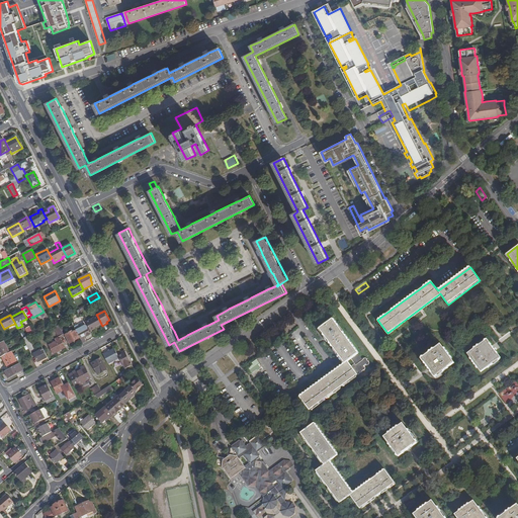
[(97,316),(86,322),(87,325),(89,328),(91,331),(93,329),(95,328),(94,327),(101,324),(97,316)]
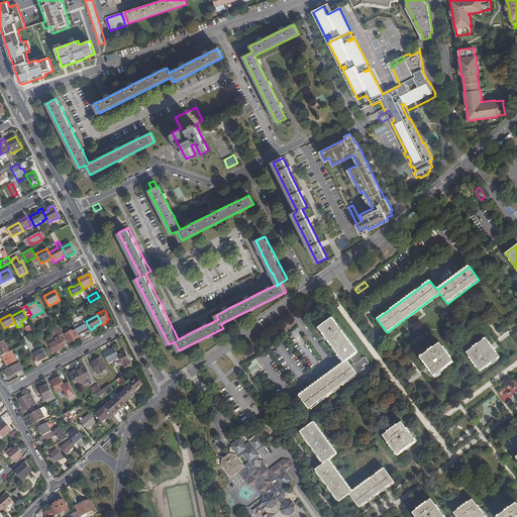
[(362,359),(332,319),(318,328),(343,364),(299,396),(308,409),(366,368),(363,365),(365,363),(366,364),(368,362),(365,357),(362,359)]
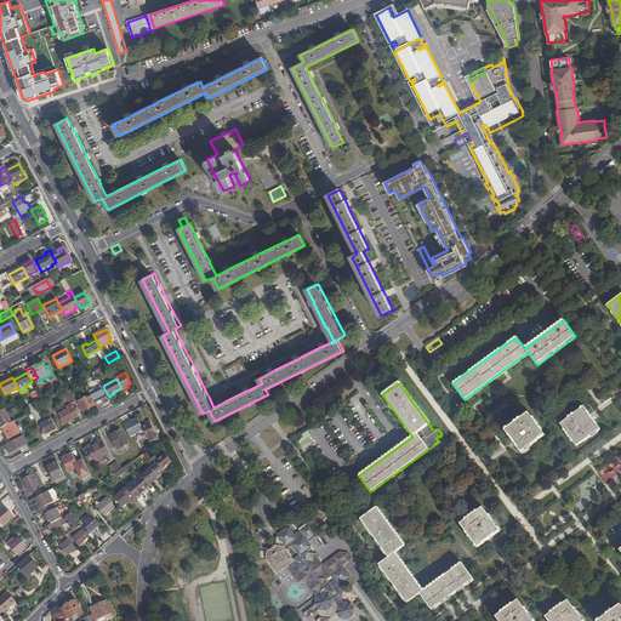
[(75,399),(90,392),(89,392),(86,386),(72,393),(75,399)]
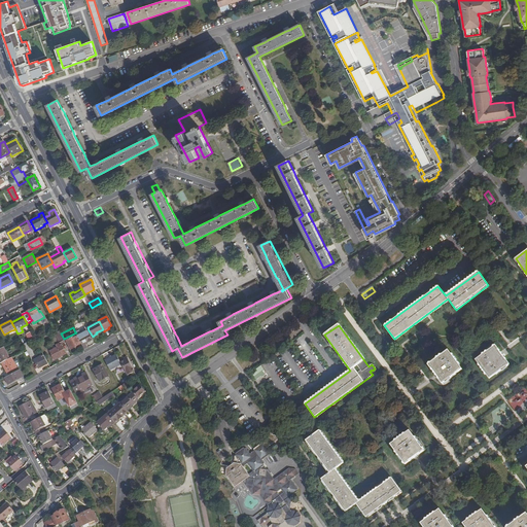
[(89,342),(94,339),(93,337),(91,334),(90,335),(88,330),(81,335),(79,330),(75,332),(77,337),(81,344),(84,349),(88,348),(85,344),(89,342)]
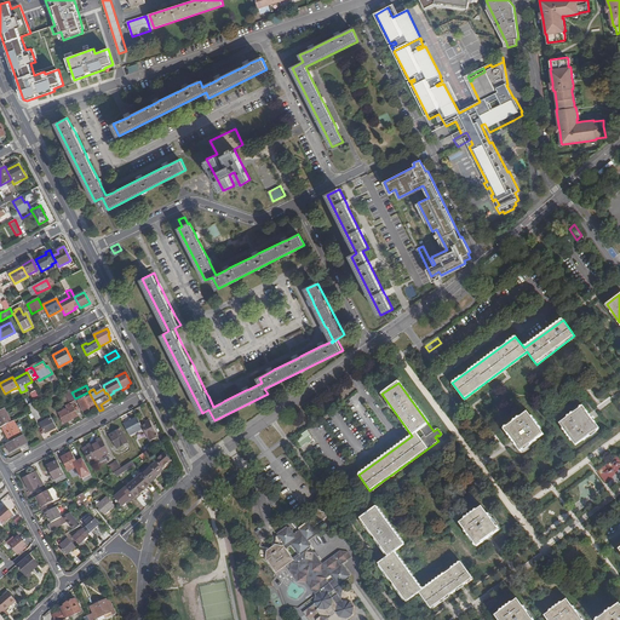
[(65,392),(72,403),(76,401),(75,399),(72,392),(70,390),(65,392)]
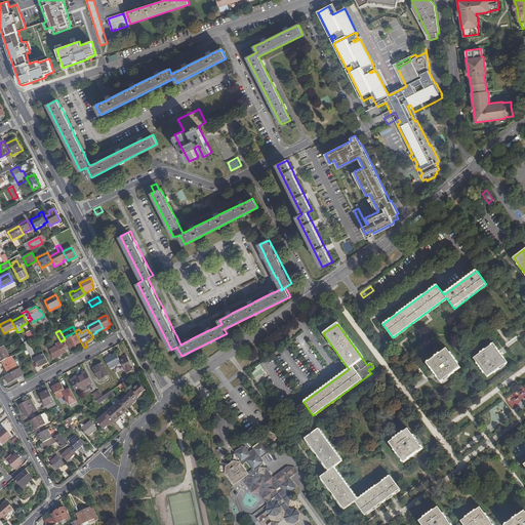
[(77,345),(81,342),(79,338),(79,337),(77,335),(74,337),(73,336),(67,339),(71,348),(77,345)]
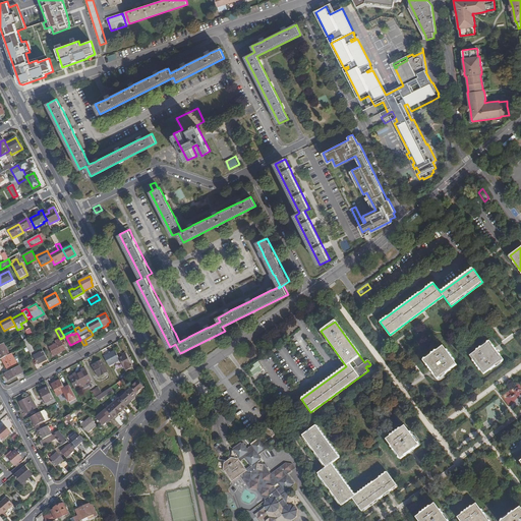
[(35,349),(27,338),(22,340),(30,352),(35,349)]
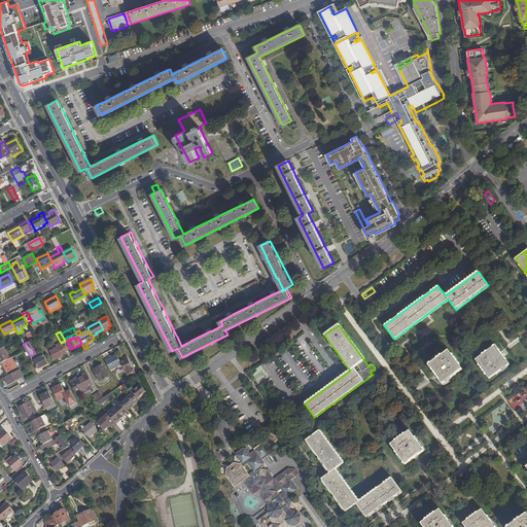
[(524,363),(526,361),(526,343),(526,342),(515,349),(524,363)]
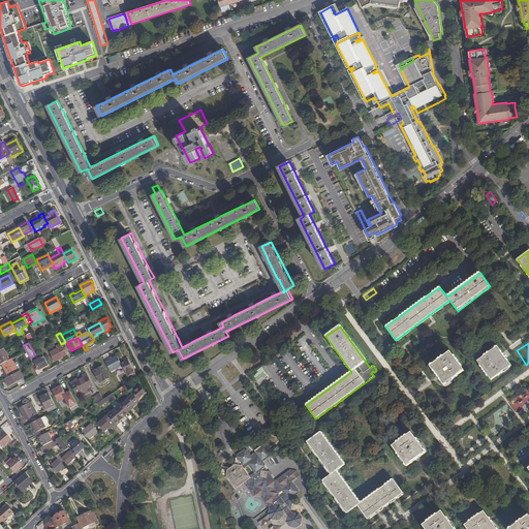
[(66,354),(61,344),(57,346),(58,349),(51,352),(55,361),(59,359),(66,354)]
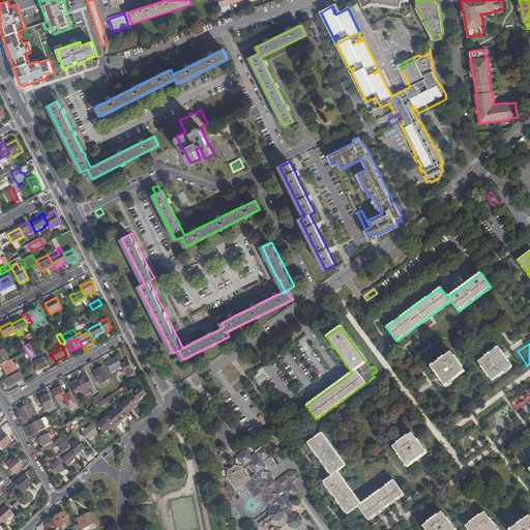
[(498,347),(478,361),(492,381),(511,366),(498,347)]
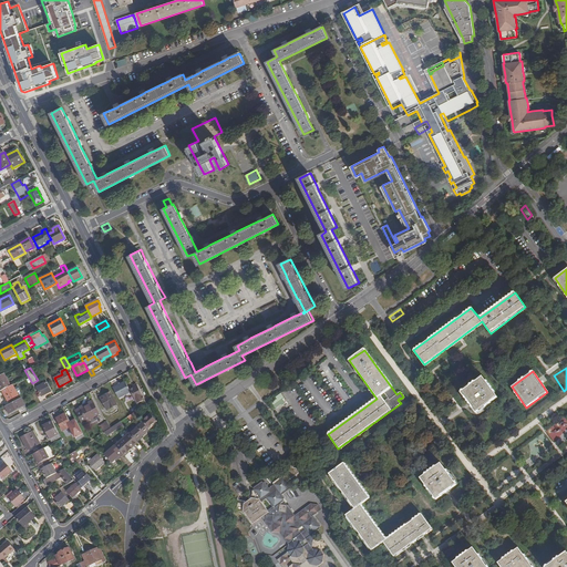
[(0,387),(2,391),(11,385),(4,373),(0,375),(0,387)]
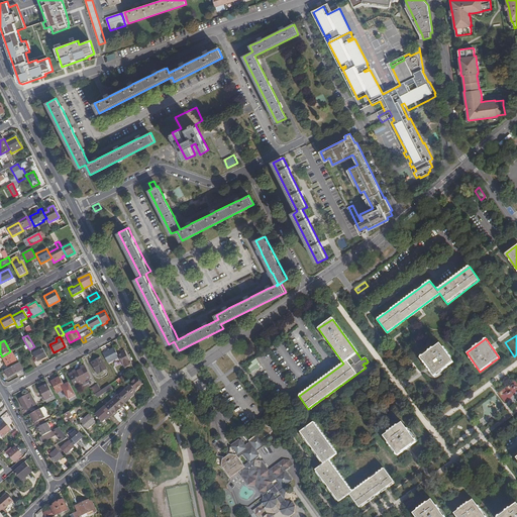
[(45,357),(47,362),(49,360),(47,356),(46,357),(42,349),(43,348),(39,341),(36,342),(40,349),(37,351),(37,352),(34,353),(36,357),(35,357),(38,362),(41,359),(45,357)]
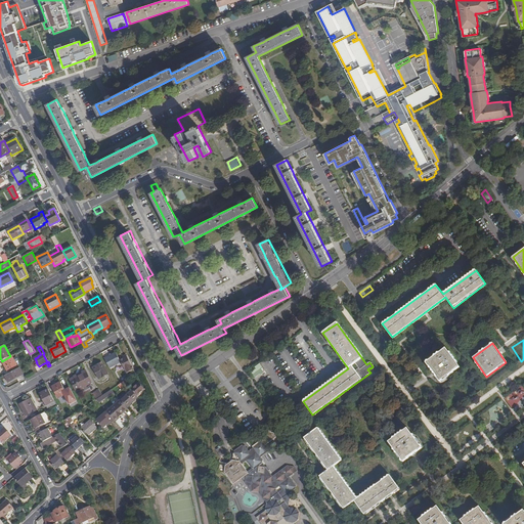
[(460,367),(446,349),(427,363),(440,382),(460,367)]
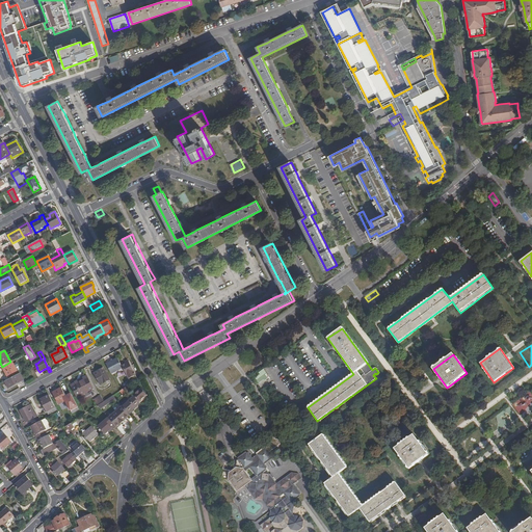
[(111,373),(123,367),(122,366),(117,357),(111,361),(106,364),(111,373)]
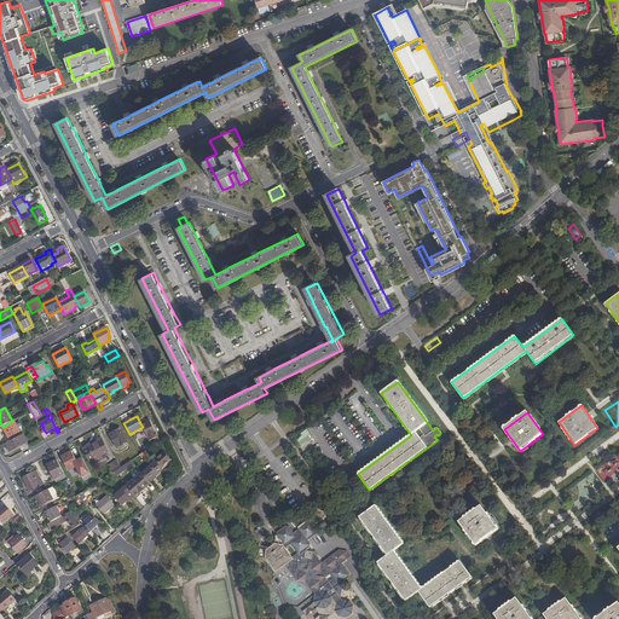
[(19,432),(13,421),(12,421),(3,427),(5,433),(9,438),(19,432)]
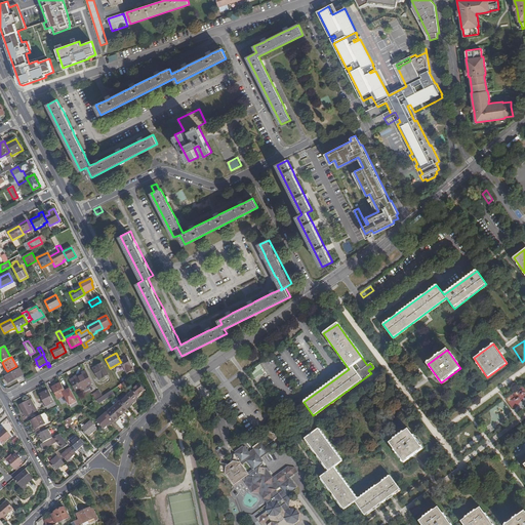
[(124,359),(120,361),(121,362),(128,375),(129,377),(136,373),(132,366),(127,357),(125,358),(124,359)]
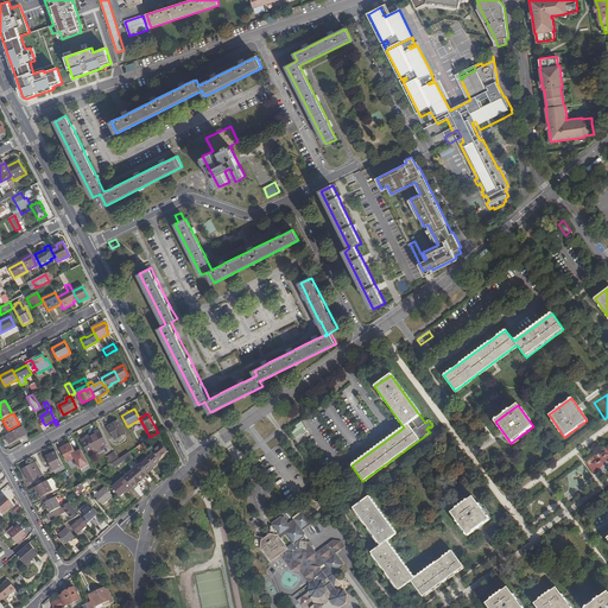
[(113,423),(107,426),(114,439),(125,434),(118,420),(113,423)]
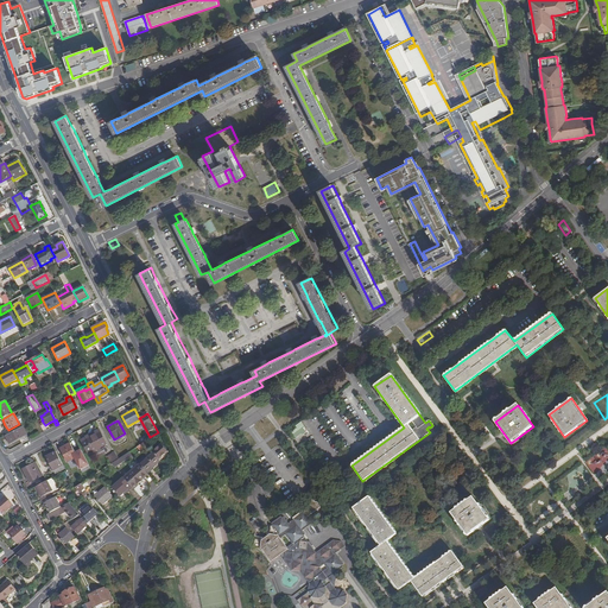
[(297,430),(291,434),(296,441),(302,436),(302,437),(306,435),(303,430),(305,429),(302,424),(296,428),(297,430)]
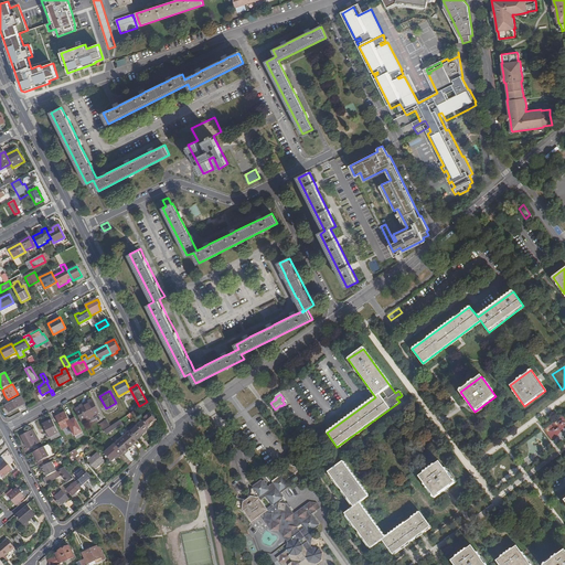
[(25,404),(21,396),(6,405),(10,413),(19,407),(25,404)]
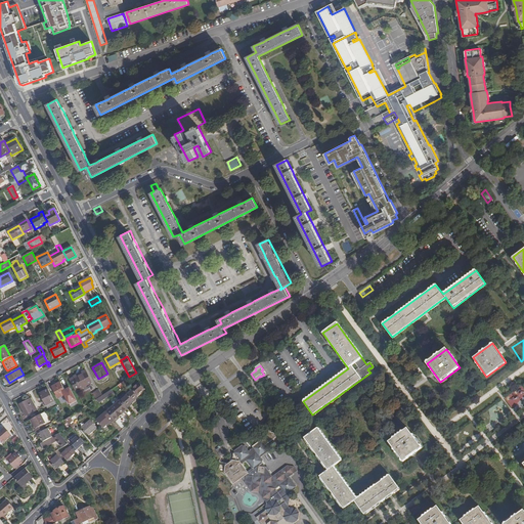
[(75,390),(91,382),(85,372),(79,375),(75,377),(74,376),(69,378),(75,390)]
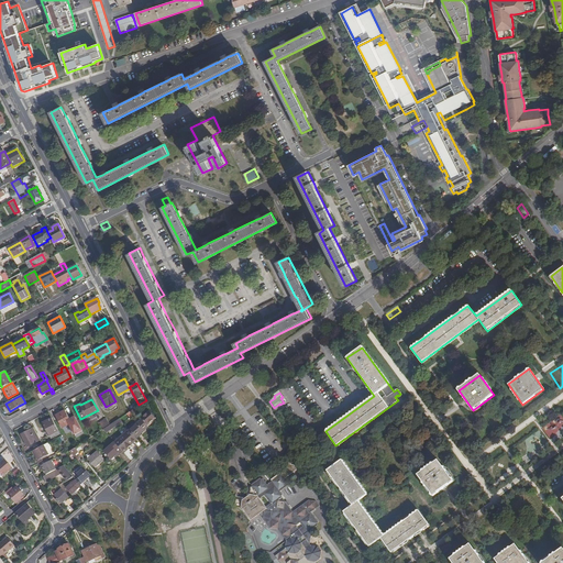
[(68,423),(70,422),(68,419),(64,410),(59,412),(54,416),(61,428),(68,423)]
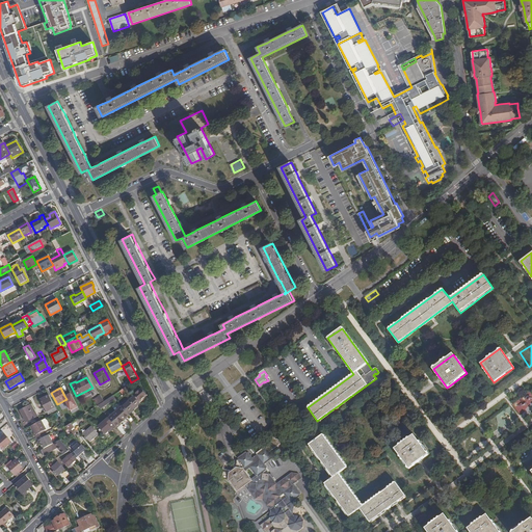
[(141,388),(133,394),(135,396),(138,400),(143,396),(144,396),(147,394),(141,388)]
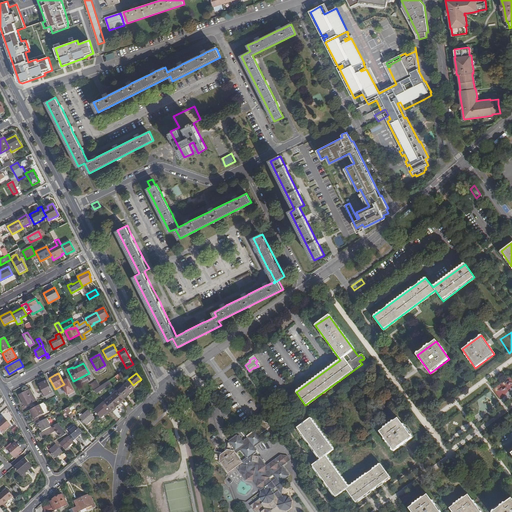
[(68,378),(62,381),(64,384),(62,385),(67,396),(75,392),(68,378)]
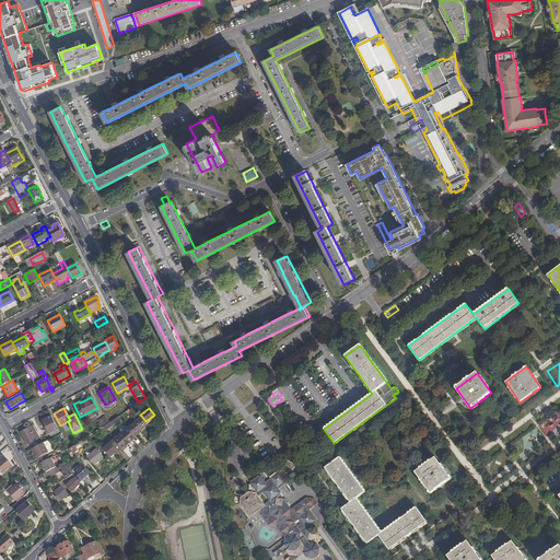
[(49,433),(58,429),(51,416),(47,418),(43,420),(49,433)]
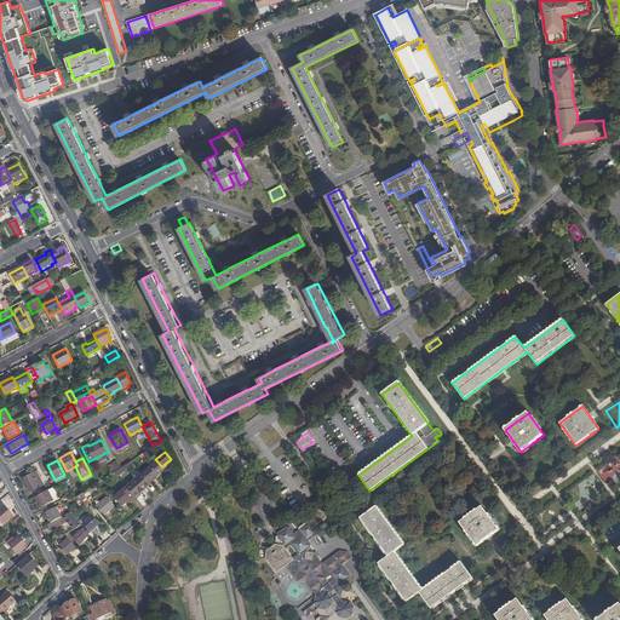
[(110,465),(114,472),(119,469),(121,468),(118,460),(110,465)]
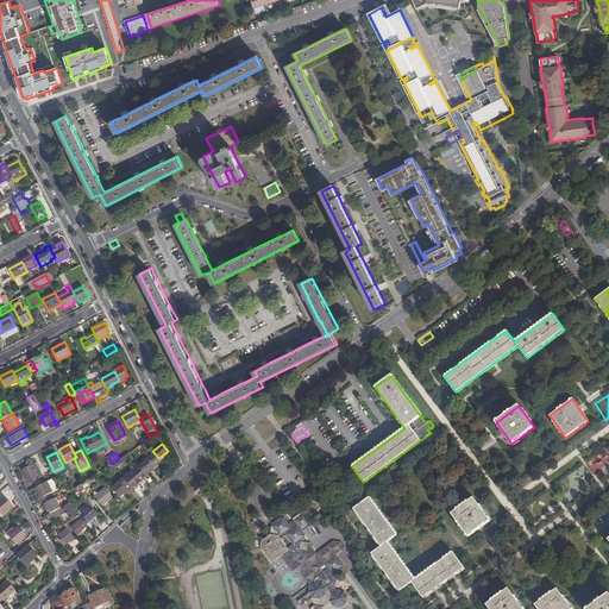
[(155,453),(140,465),(146,472),(148,471),(152,468),(155,466),(161,460),(159,459),(158,458),(155,453)]
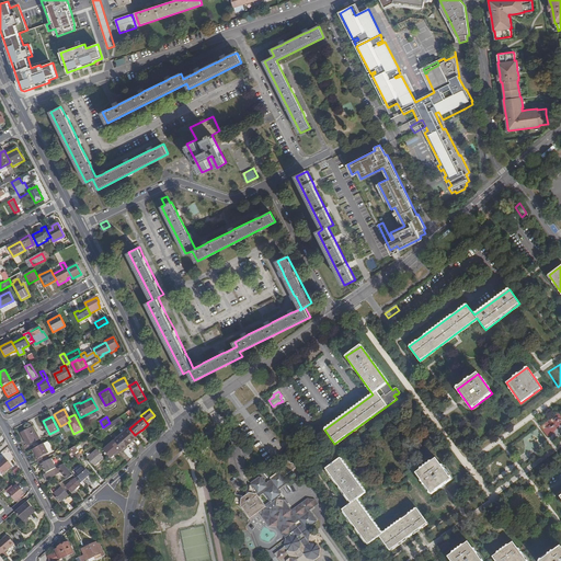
[(118,423),(115,419),(110,423),(107,424),(110,428),(118,423)]
